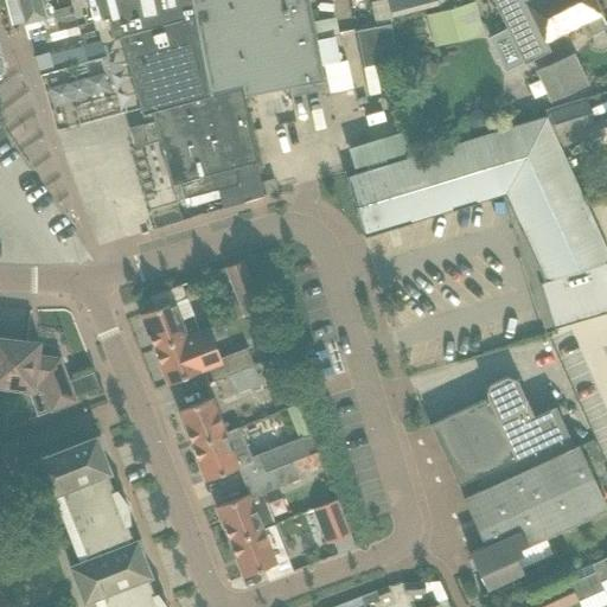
[(102,19),(96,0),(16,0),(26,39),(29,38),(29,39),(31,39),(30,38),(102,19)]
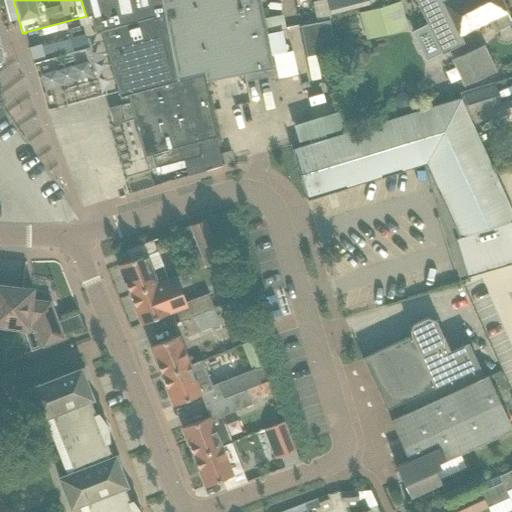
[(90,15),(95,32),(99,31),(117,96),(127,94),(175,80),(160,0),(81,0),(86,16),(90,15)]
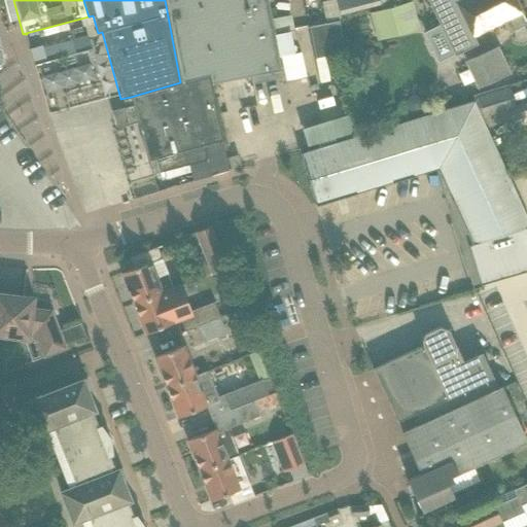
[(165,0),(180,82),(209,74),(211,83),(281,70),(277,49),(269,0),(165,0)]
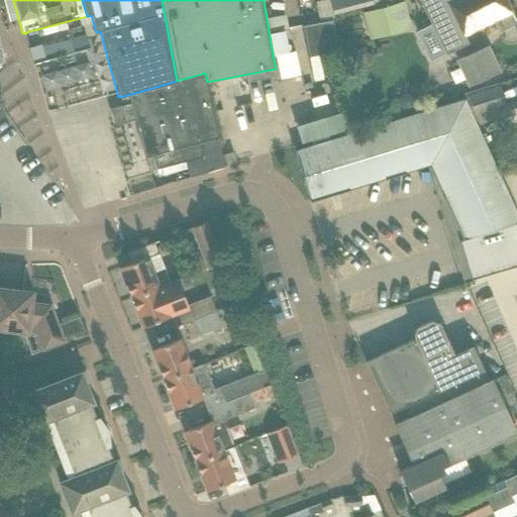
[(353,10),(350,0),(329,0),(333,15),(353,10)]
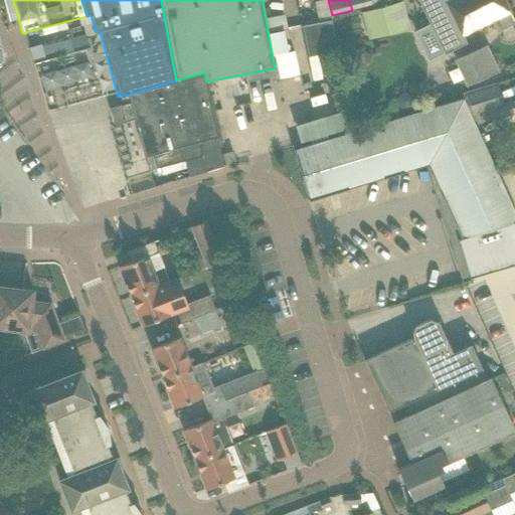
[(390,6),(388,0),(349,0),(352,10),(368,6),(369,11),(390,6)]
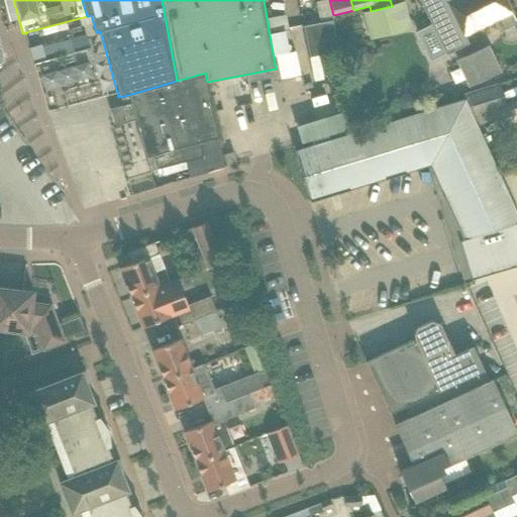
[(419,0),(447,55),(469,44),(463,34),(493,20),(499,32),(516,24),(504,0),(455,0),(449,3),(446,0),(419,0)]
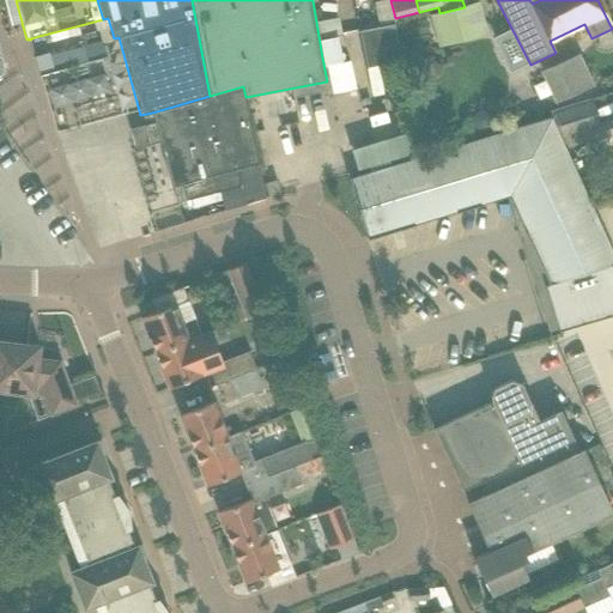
[(487,34),(479,2),(465,7),(439,13),(430,16),(438,47),(487,34)]
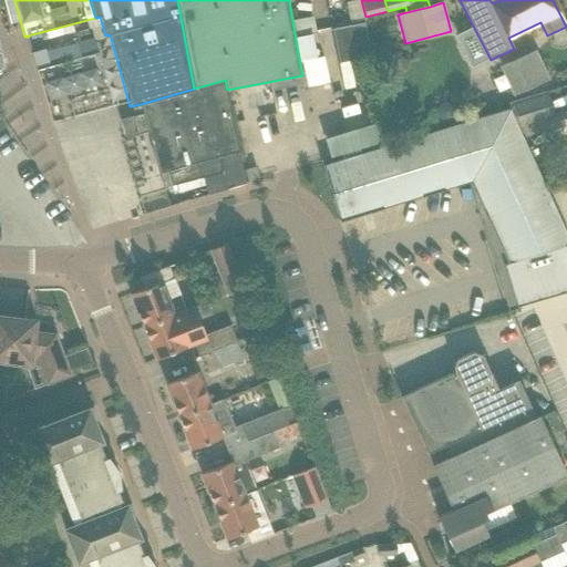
[(332,29),(339,63),(372,57),(366,22),(332,29)]
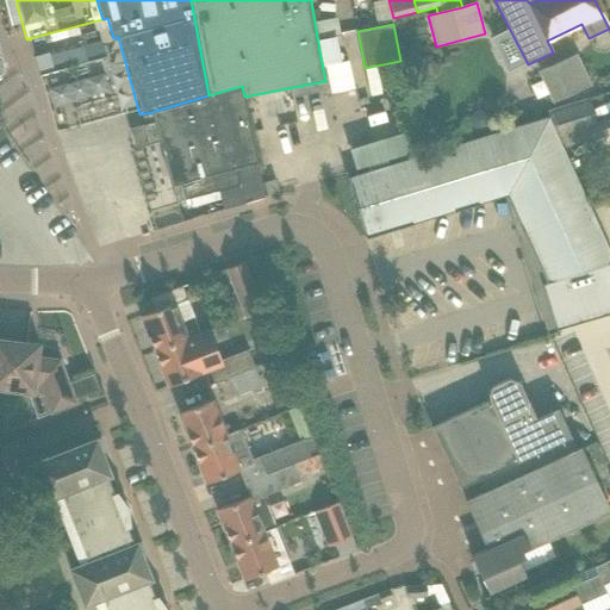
[(47,53),(30,56),(33,75),(51,72),(47,53)]
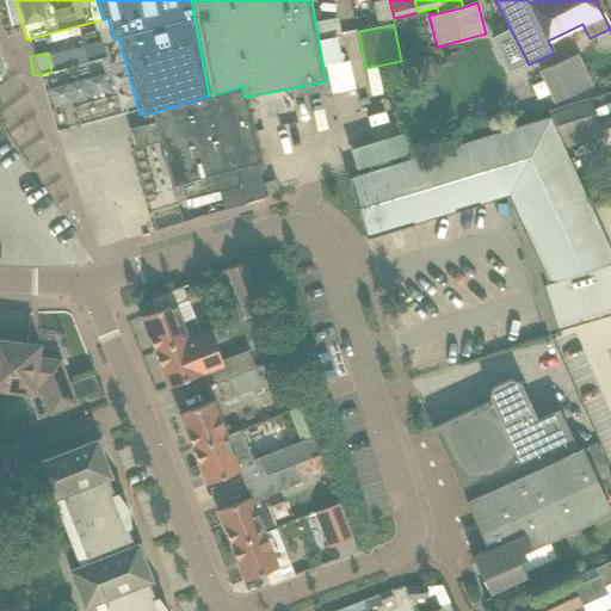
[(555,102),(590,86),(575,55),(541,72),(555,102)]
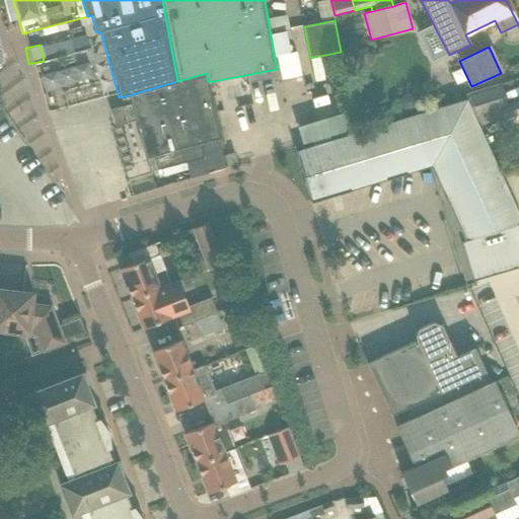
[(164,157),(167,168),(186,163),(190,178),(225,168),(208,82),(206,73),(177,81),(129,95),(132,103),(122,106),(126,124),(136,121),(146,158),(153,156),(154,160),(164,157)]
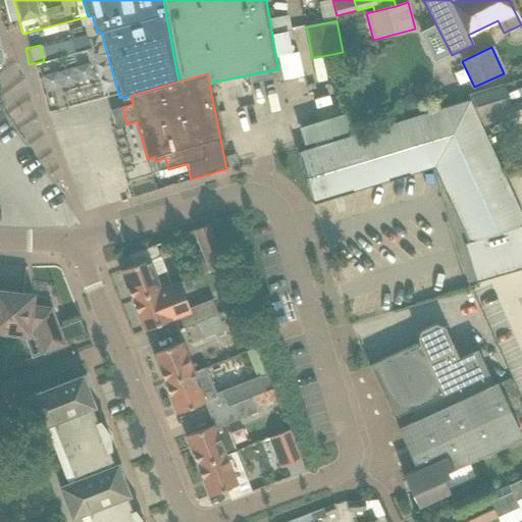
[(473,97),(479,117),(503,110),(511,108),(510,105),(505,88),(473,97)]
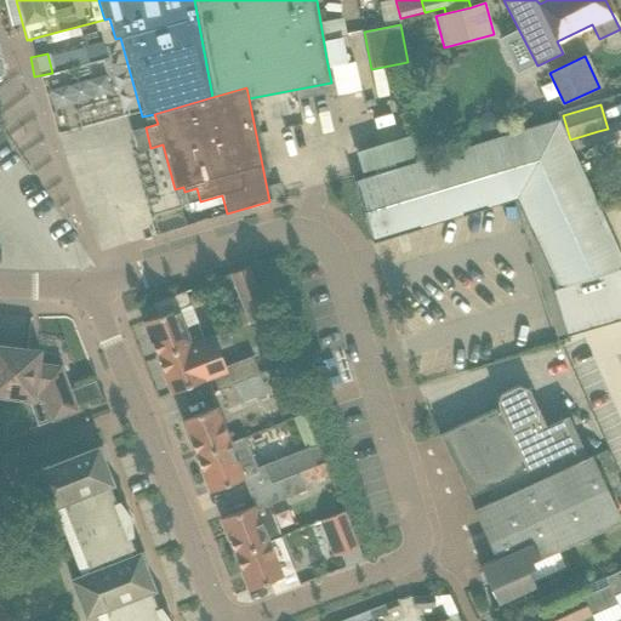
[(620,255),(558,119),(355,178),(354,176),(352,177),(372,243),(514,199),(556,288),(551,289),(565,336),(620,319),(620,255)]
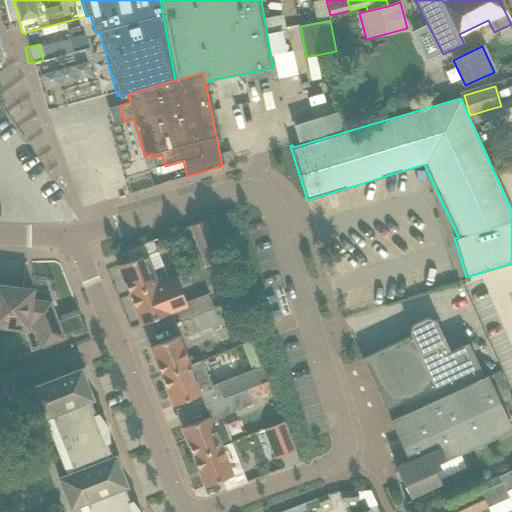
[(496,118),(511,112),(511,100),(511,101),(510,100),(500,103),(501,106),(493,108),(496,118)]
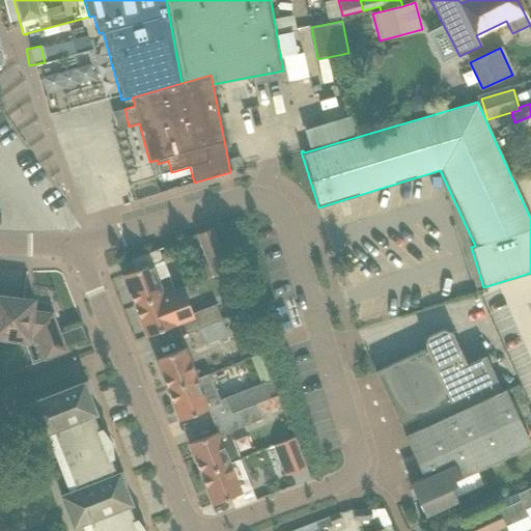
[(359,133),(353,115),(304,130),(309,147),(359,133)]
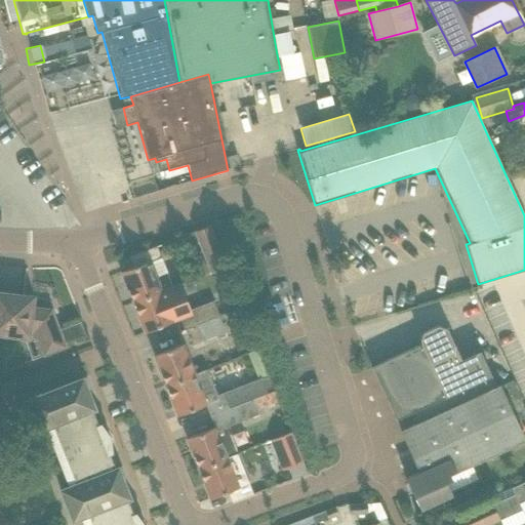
[(227,157),(230,167),(239,165),(237,155),(227,157)]
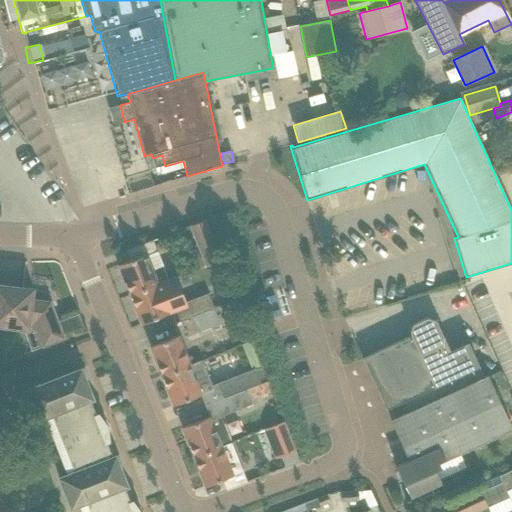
[(220,260),(204,220),(189,226),(205,266),(220,260)]
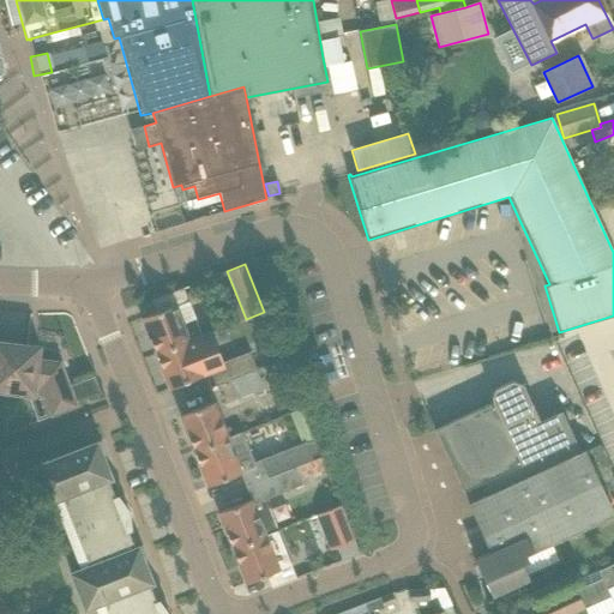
[(202,335),(188,301),(155,313),(142,318),(156,354),(188,341),(187,341),(202,335)]
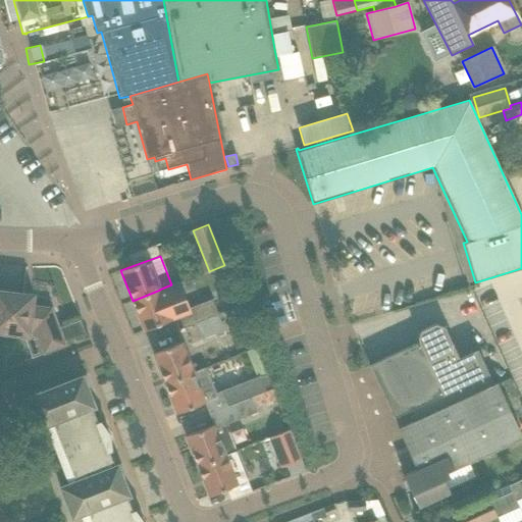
[(160,290),(133,301),(144,330),(171,320),(171,319),(178,317),(190,312),(189,309),(178,282),(172,284),(160,290)]
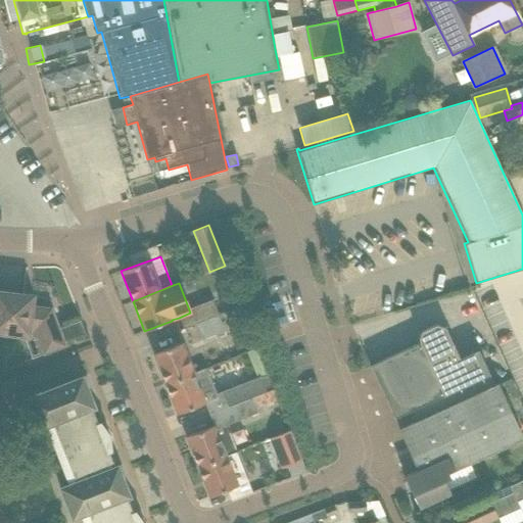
[(0,333),(4,334),(9,292),(0,290),(0,333)]
